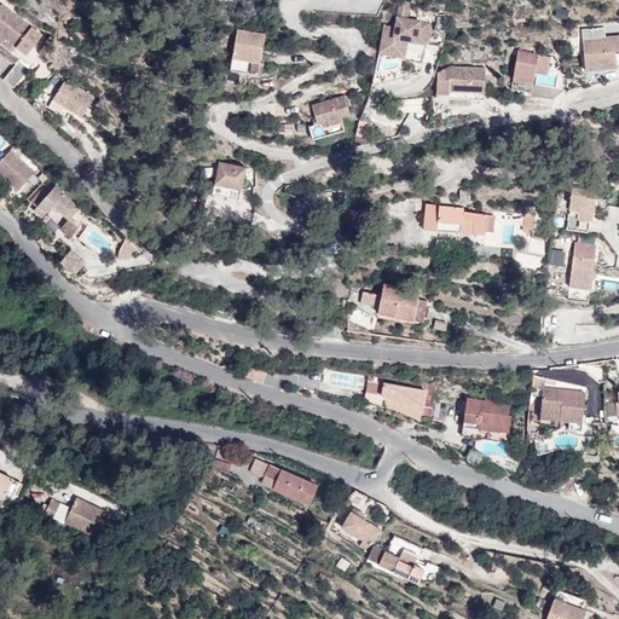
[(395,27),(385,24),(379,52),(403,56),(401,59),(422,63),(429,23),(408,19),(410,1),(401,0),(395,27)]
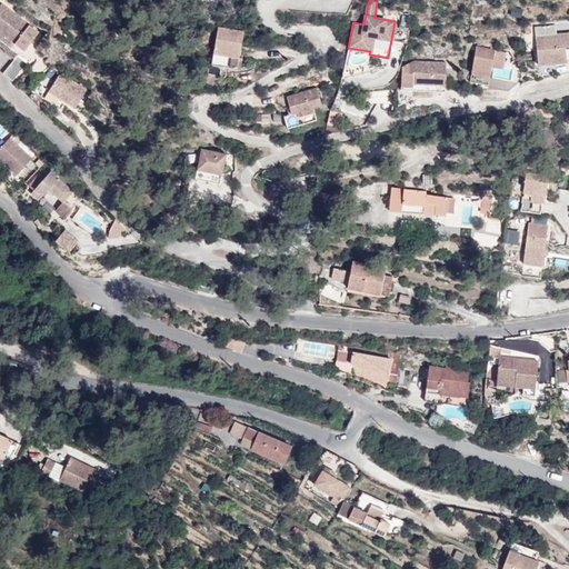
[(39,32),(1,5),(0,6),(0,30),(2,32),(16,42),(25,50),(39,32)]
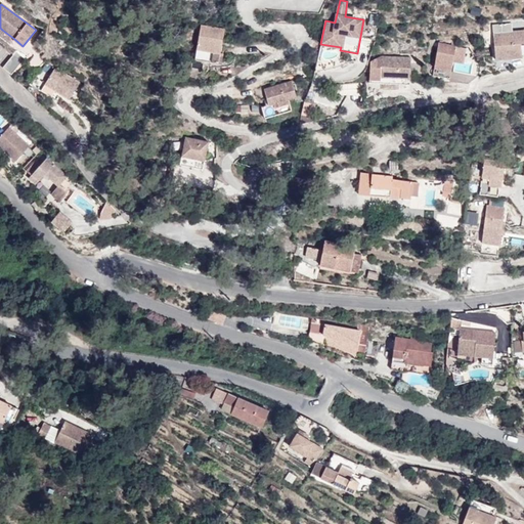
[(225,29),(201,25),(195,59),(221,63),(223,53),(221,52),(225,29)]
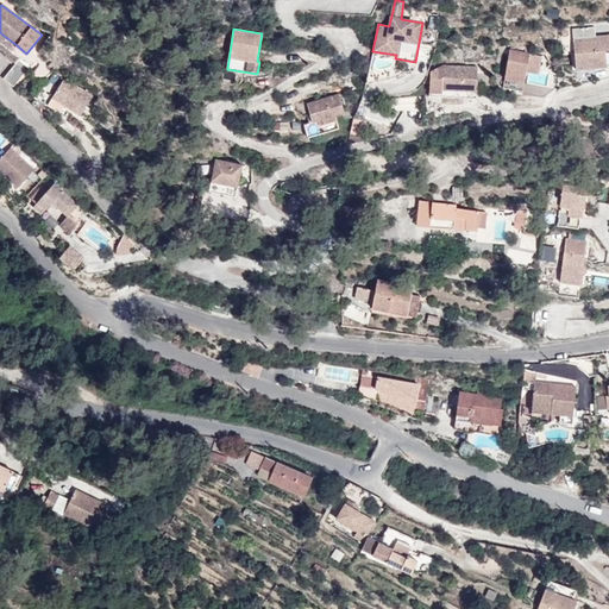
[(17,45),(2,35),(0,37),(0,41),(13,50),(17,45)]
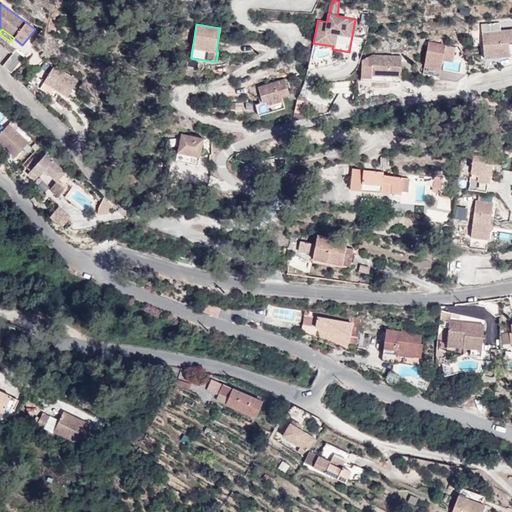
[(511,29),(482,32),(484,58),(510,55),(510,53),(509,42),(511,41),(511,29)]
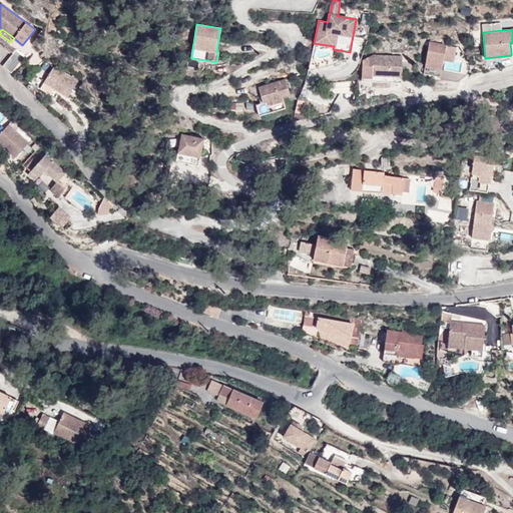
[(457,47),(429,42),(424,73),(441,76),(444,60),(445,53),(455,54),(457,47)]
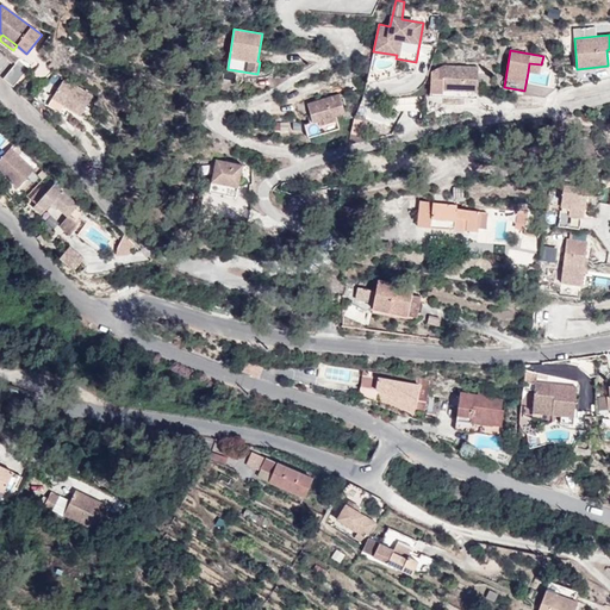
[(29,68),(19,60),(4,79),(14,87),(29,68)]
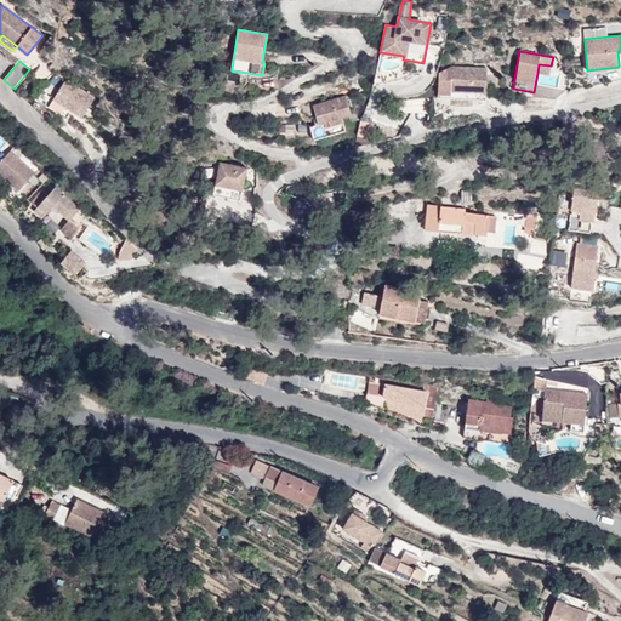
[(551,66),(539,64),(537,73),(550,75),(551,66)]
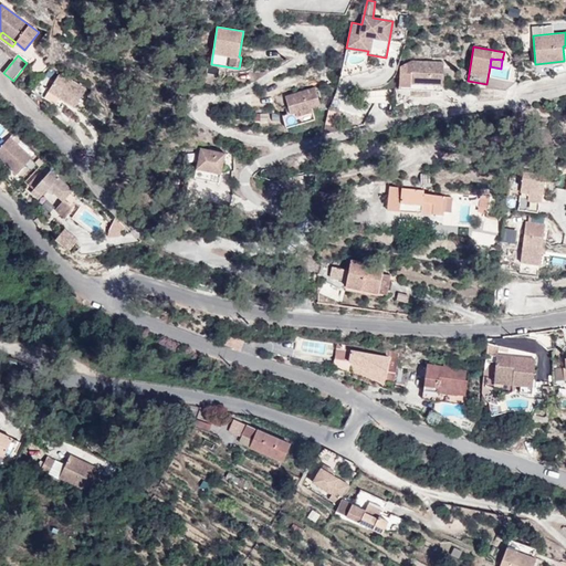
[(412,61),(400,66),(399,88),(432,91),(432,84),(443,84),(444,62),(412,61)]
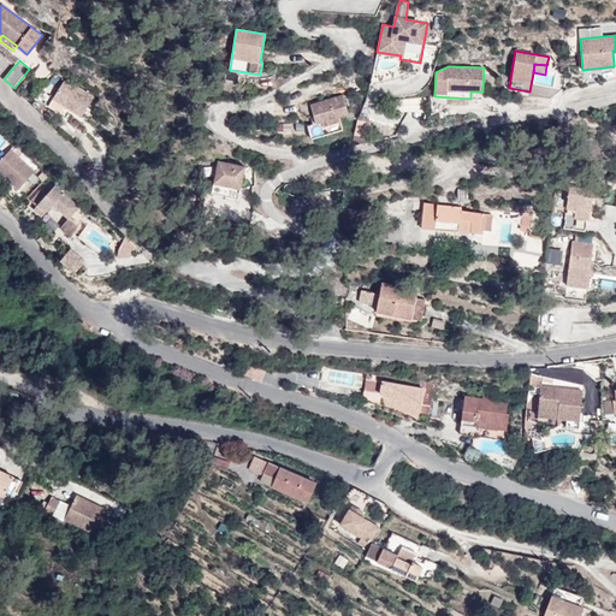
[(94,98),(65,80),(53,99),(81,117),(94,98)]
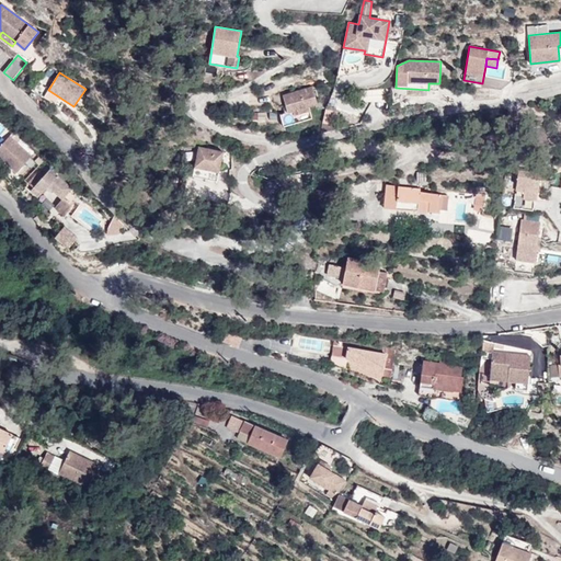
[(312,87),(283,95),(288,112),(281,114),(284,126),(312,118),(309,106),(318,104),(312,87)]
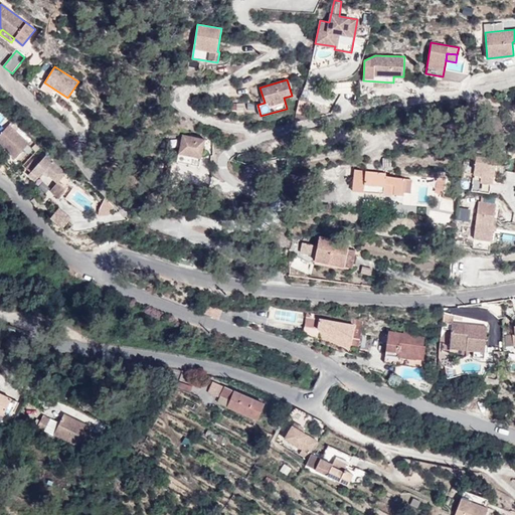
[(313,102),(300,99),(296,112),(310,115),(313,102)]
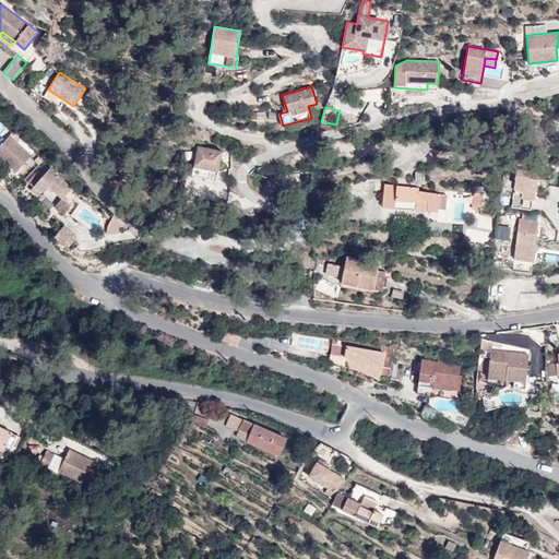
[(72,115),(66,108),(62,113),(70,118),(72,115)]
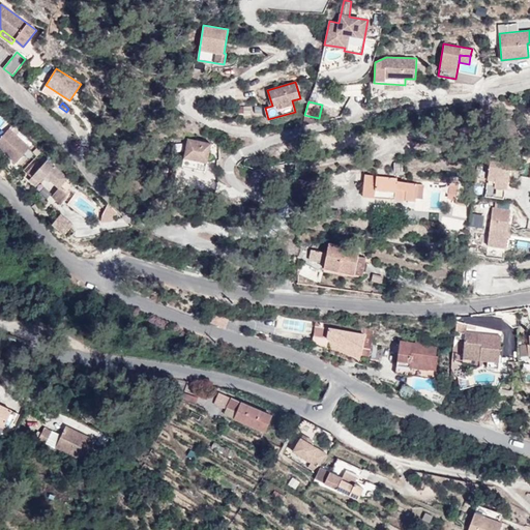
[(304,115),(302,125),(318,121),(319,118),(304,115)]
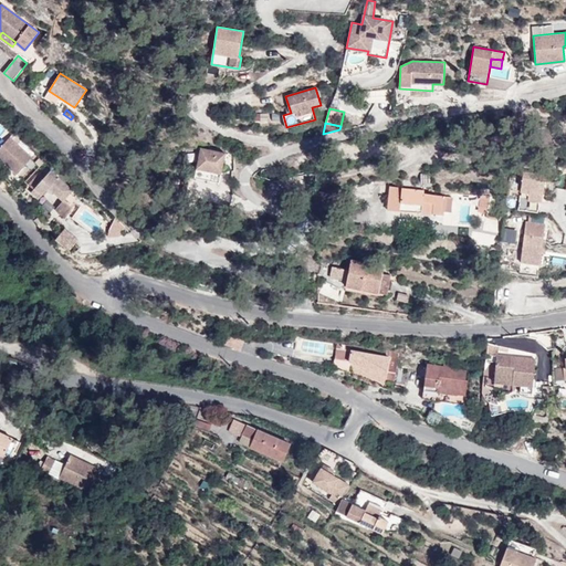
[(22,142),(13,134),(0,147),(0,158),(17,174),(32,158),(18,145),(22,142)]
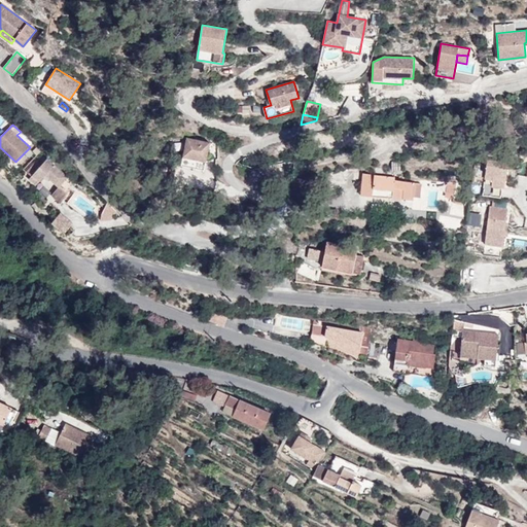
[(210,143),(187,138),(181,166),(204,171),(210,143)]
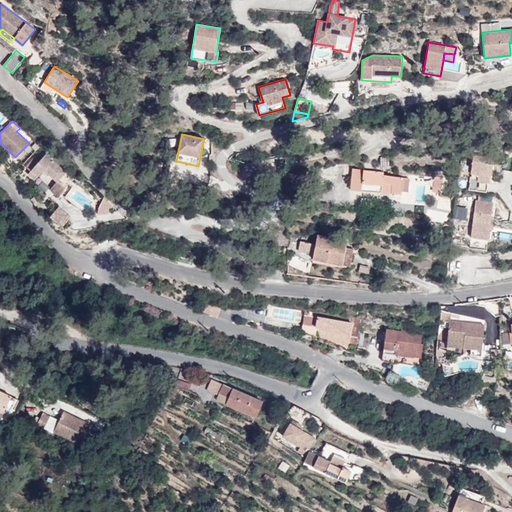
[(484,157),(473,155),(471,173),(478,174),(477,180),(470,179),(469,190),(486,192),(488,182),(490,182),(494,154),(484,153),(484,157)]
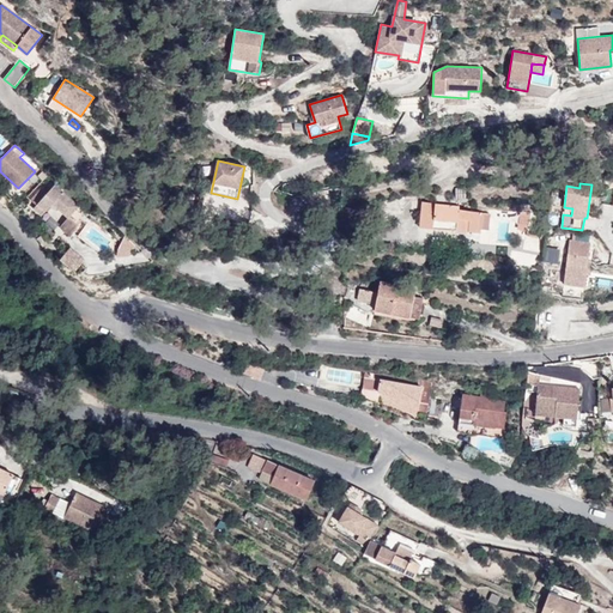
[(79,206),(55,184),(47,194),(41,189),(31,200),(36,205),(34,207),(42,216),(53,204),(68,218),(70,217),(79,206)]
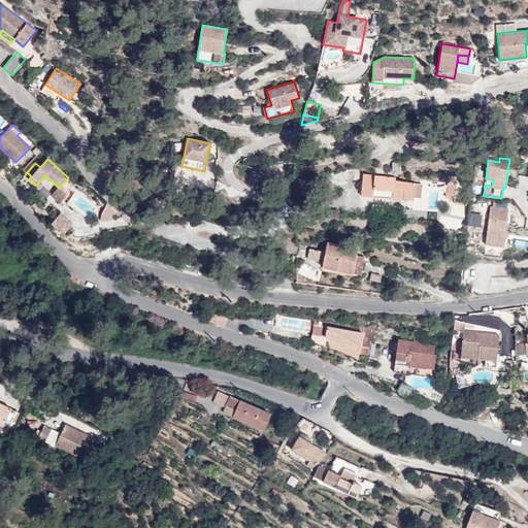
[(395,177),(364,174),(363,184),(372,185),(371,197),(414,200),(414,197),(415,184),(416,183),(395,180),(395,177)]
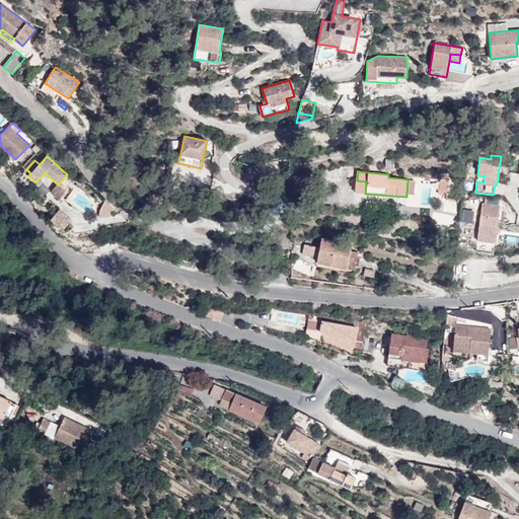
[(366,181),(357,180),(355,193),(365,194),(366,181)]
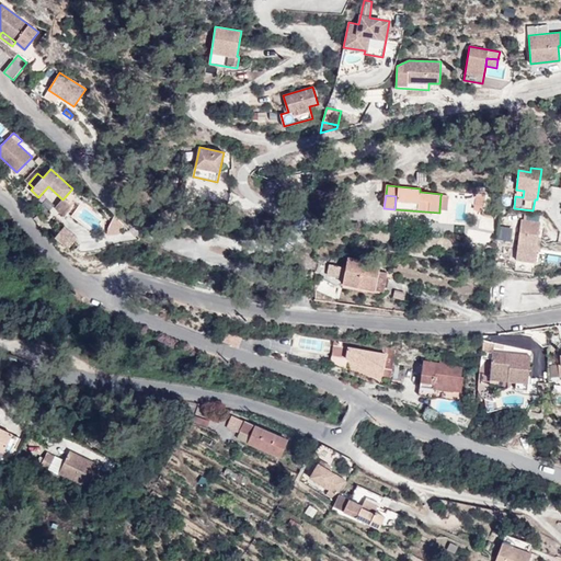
[(71,206),(64,198),(63,199),(55,207),(65,216),(71,206)]
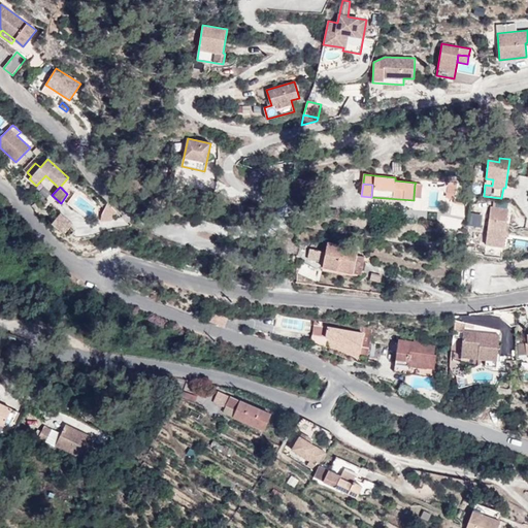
[(118,211),(108,202),(102,215),(100,221),(111,220),(118,211)]
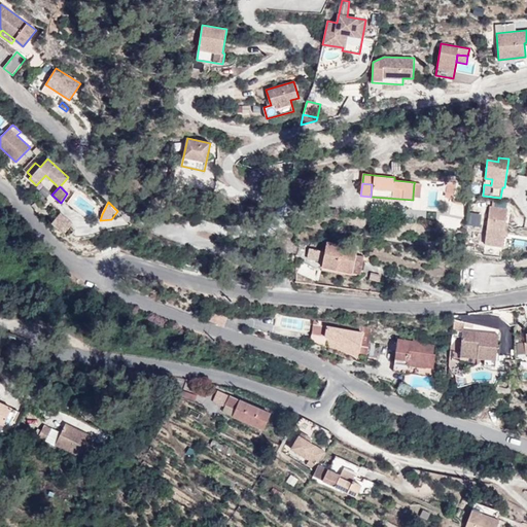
[(507,208),(490,206),(485,244),(502,247),(507,208)]
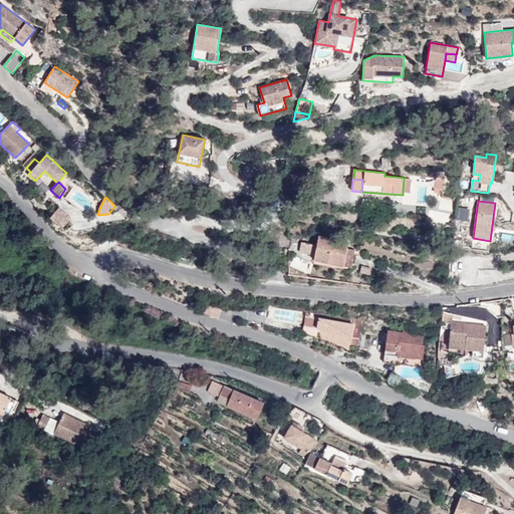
[(69,219),(57,210),(51,217),(62,227),(69,219)]
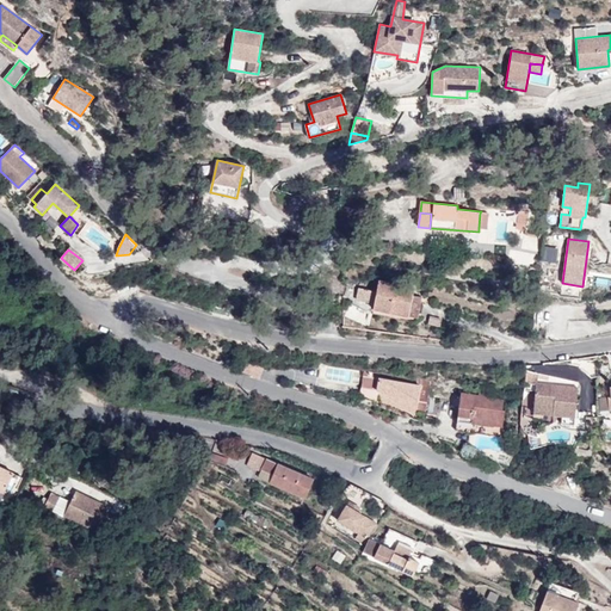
[(377,291),(358,288),(356,298),(375,303),(374,308),(389,312),(390,307),(409,310),(413,295),(414,288),(380,281),(377,291)]
